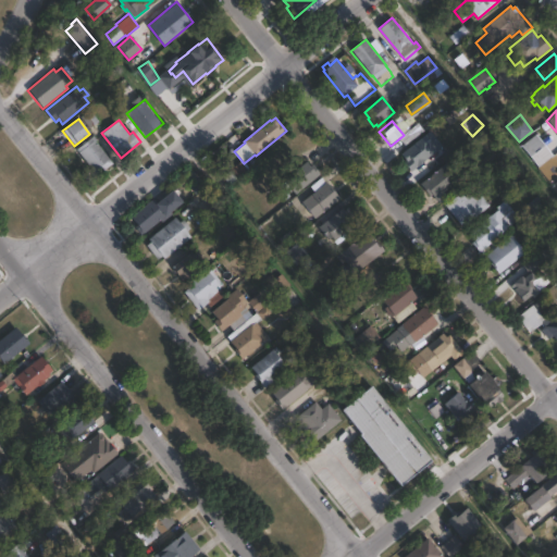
[(442,148),(411,173),(403,162),(406,160),(400,155),(429,132),(442,148)]
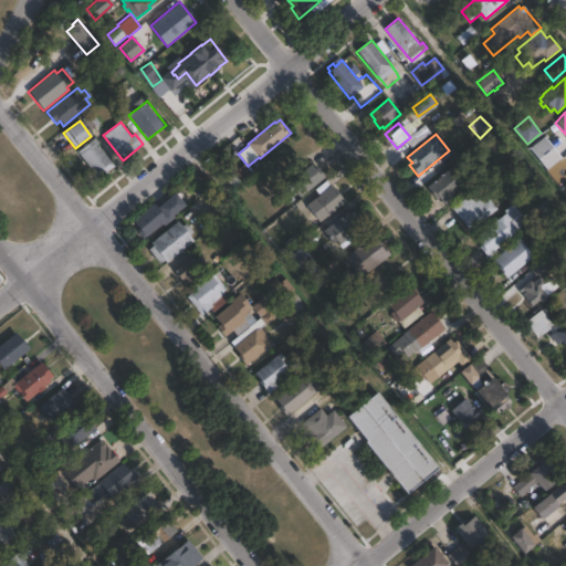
[(562,158),(547,169),(531,148),(545,136),(562,158)]
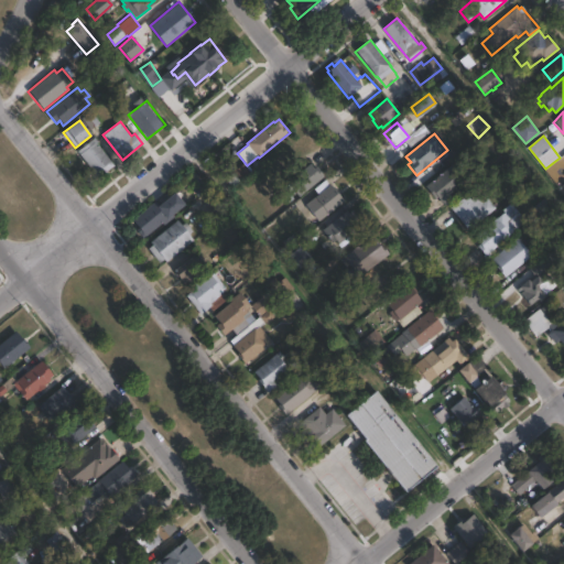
[(110,161),(94,174),(76,151),(95,137),(98,141),(96,142),(110,161)]
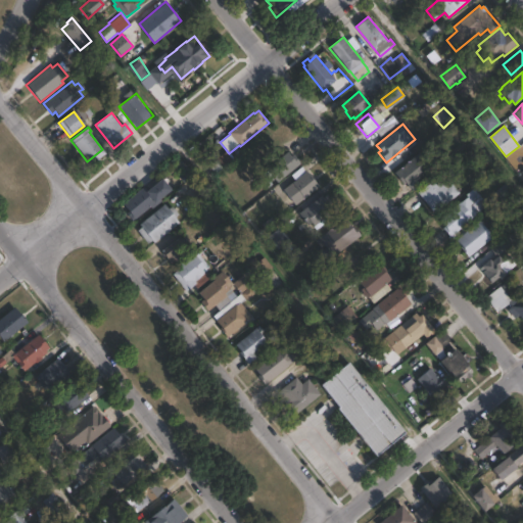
[(417,179),(422,185),(414,191),(407,183),(403,185),(394,173),(425,149),(436,164),(417,179)]
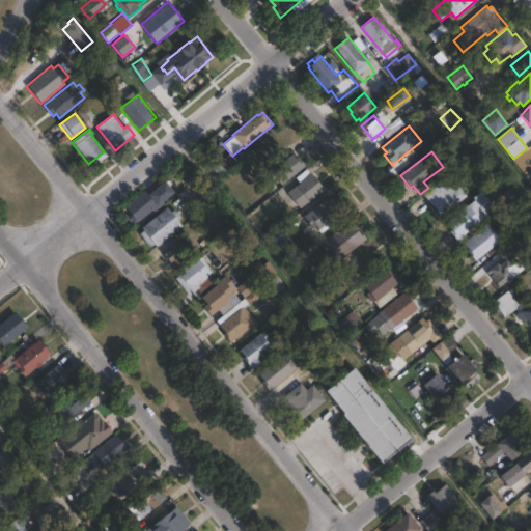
[(292,154),(297,159),(299,157),(306,166),(282,186),(271,171),(292,154)]
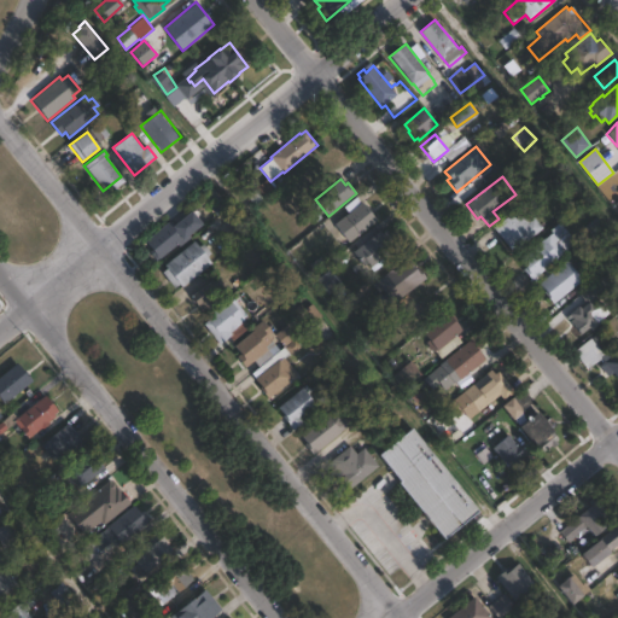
[(356,197),(361,203),(362,202),(378,221),(349,243),(334,225),(349,214),(344,207),(356,197)]
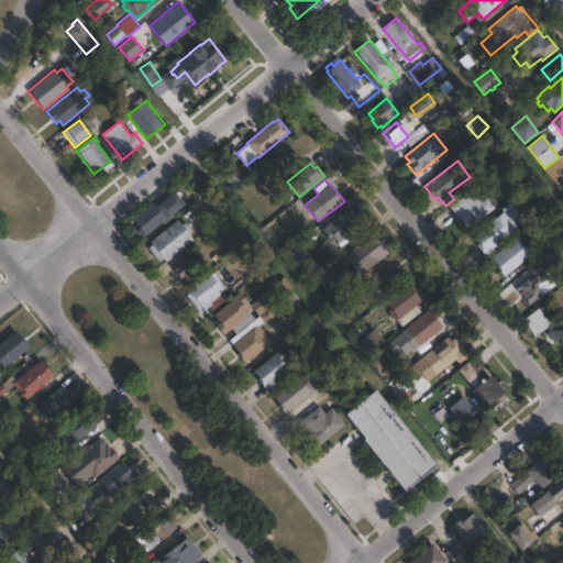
[(471,189),(482,202),(486,198),(495,208),(468,230),(450,208),(471,189)]
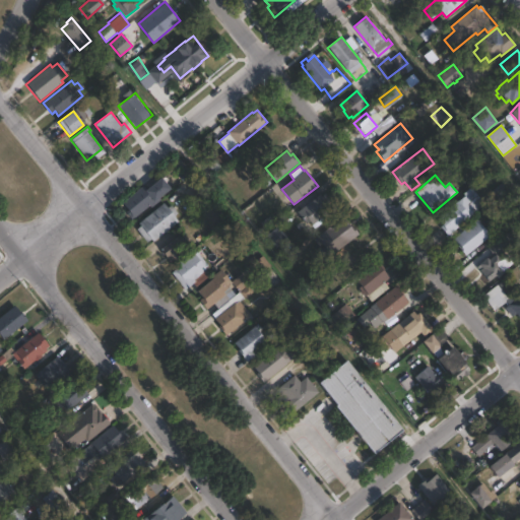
[(171,189),(159,198),(161,200),(151,208),(149,206),(134,218),(133,217),(131,219),(125,212),(128,210),(123,203),(143,186),(146,189),(161,178),(171,189)]
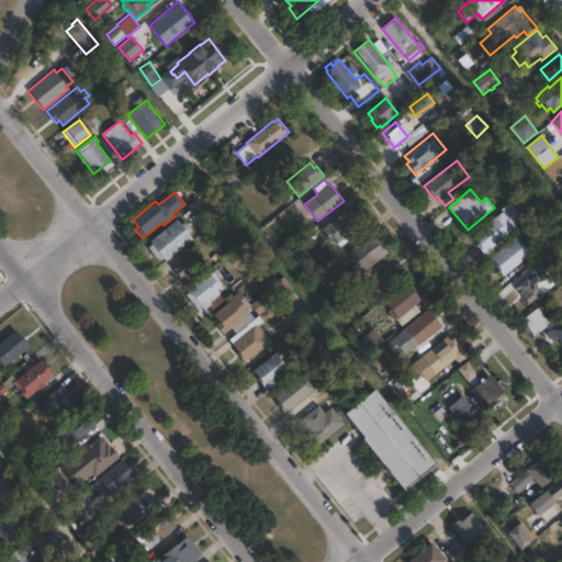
[(510,202),(526,221),(516,229),(507,220),(506,221),(514,229),(483,255),(476,246),(479,244),(472,236),(503,211),(502,210),(510,202)]
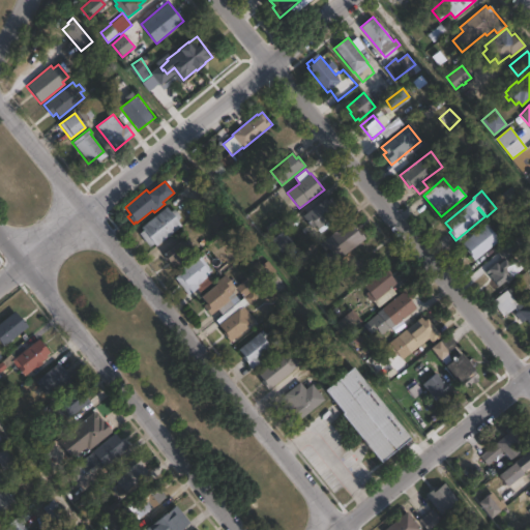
[(331,197),(342,211),(318,230),(316,227),(313,229),(302,216),(326,198),(328,200),(331,197)]
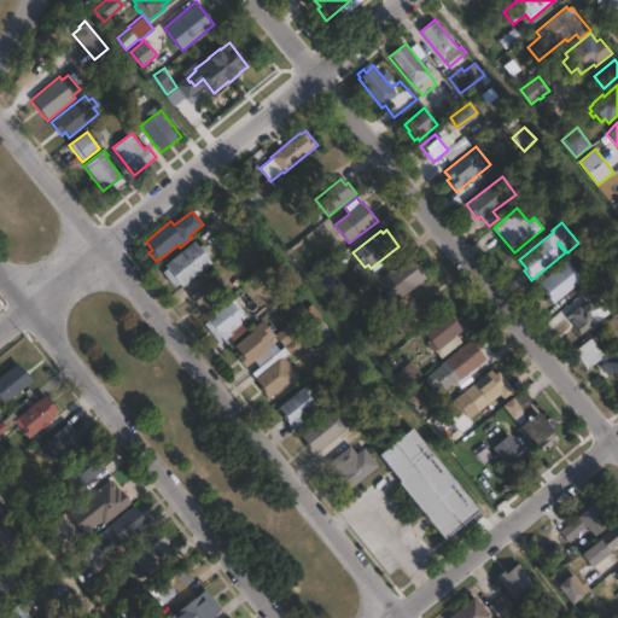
[(194,242),(199,246),(203,244),(211,254),(208,257),(211,263),(182,287),(180,284),(174,289),(162,273),(167,268),(164,266),(194,242)]
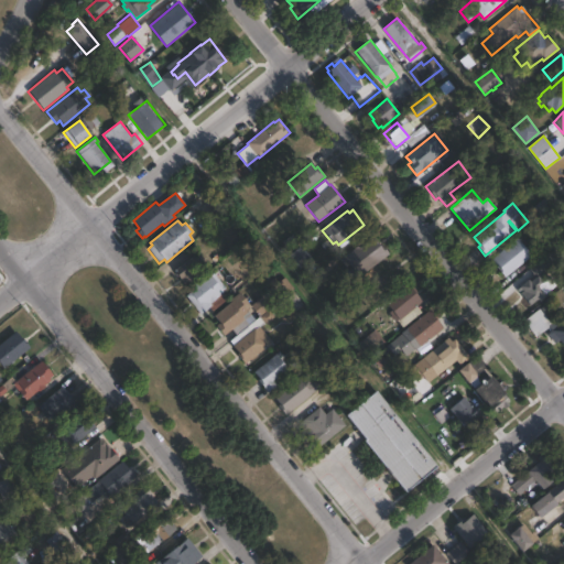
[(371,235),(379,246),(381,243),(389,253),(356,280),(340,259),(371,235)]
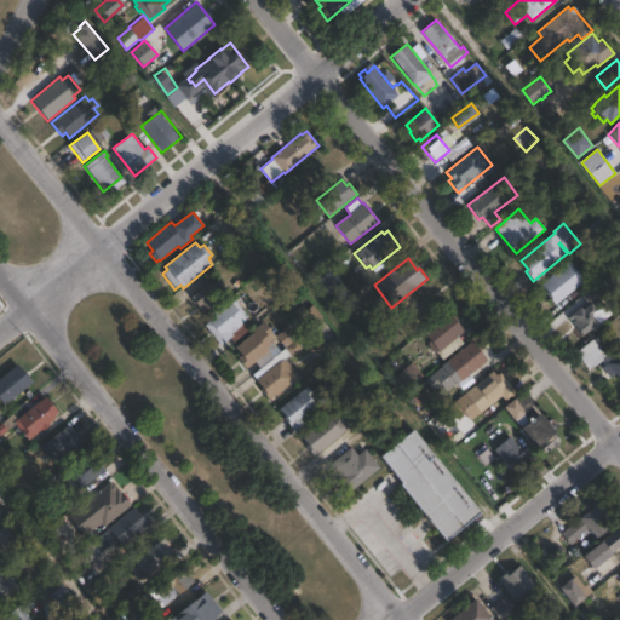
[(585,281),(556,305),(550,299),(552,298),(540,285),(568,262),(585,281)]
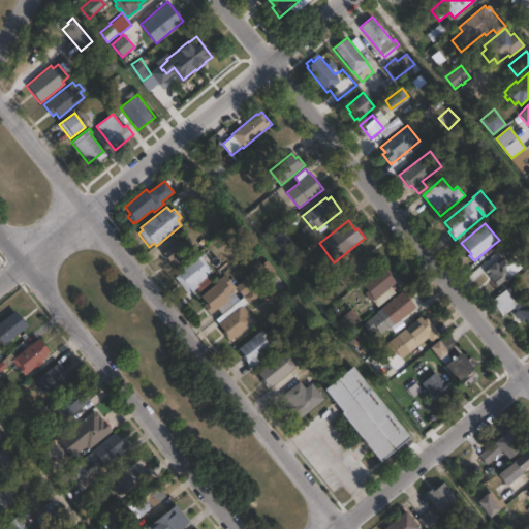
[(186,260),(177,267),(177,266),(175,268),(164,253),(185,238),(191,245),(185,249),(190,255),(185,259),(186,260)]
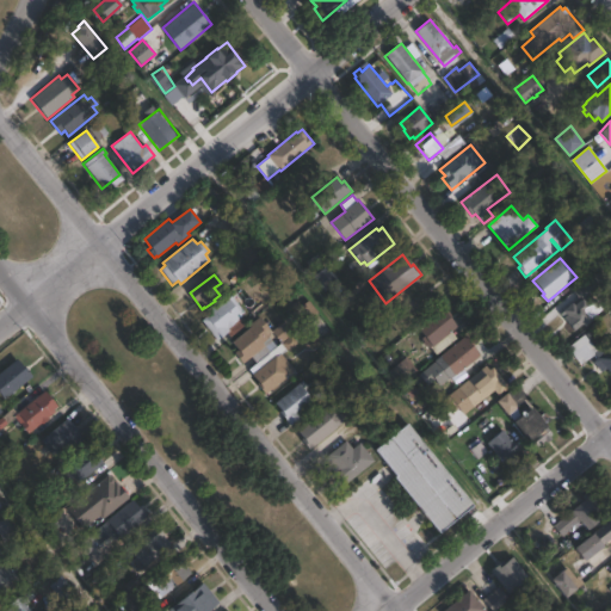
[(603,283),(584,297),(582,295),(579,298),(574,290),(596,275),(603,283)]
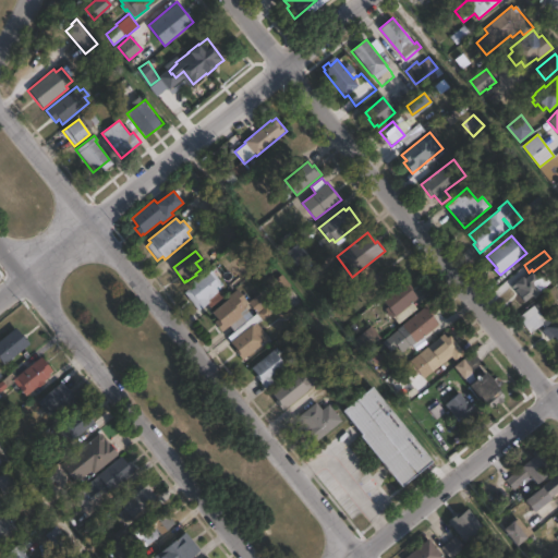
[(207,270),(209,274),(213,271),(223,286),(220,287),(221,289),(214,294),(215,295),(219,292),(223,298),(211,306),(209,303),(198,312),(192,303),(190,304),(187,302),(190,300),(184,292),(189,290),(186,287),(207,270)]
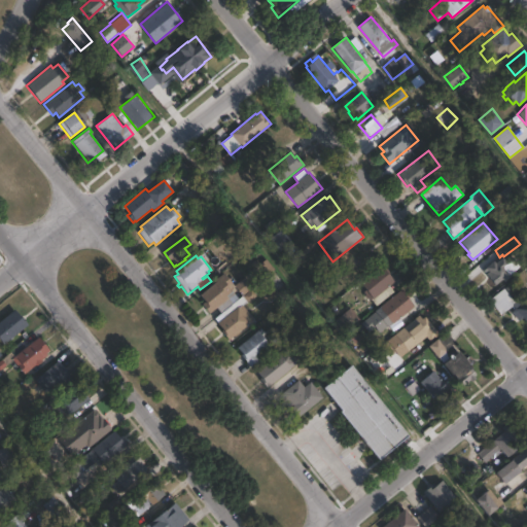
[(502,257),(507,264),(515,258),(521,266),(514,272),(515,273),(504,281),(503,279),(492,289),(482,277),(486,274),(483,271),(488,267),(488,266),(492,262),(492,264),(494,261),(495,264),(502,257)]
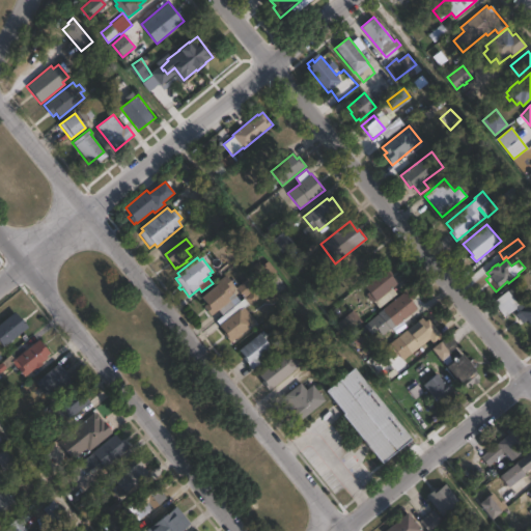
[(397,295),(380,309),(374,303),(373,303),(366,295),(369,291),(363,284),(386,267),(390,272),(389,273),(398,283),(392,288),(397,295)]
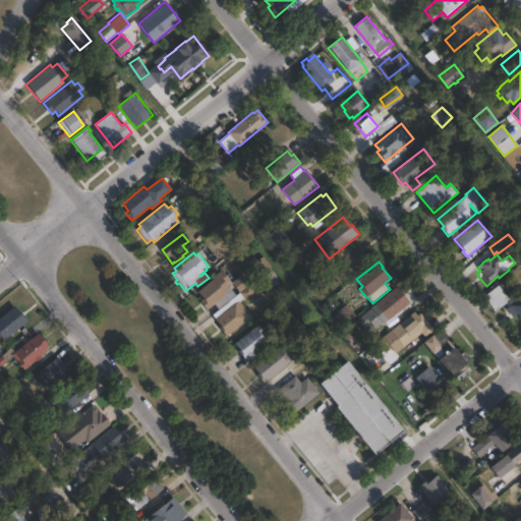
[(258,274),(249,282),(250,284),(240,293),(232,283),(243,274),(244,276),(253,269),(258,274)]
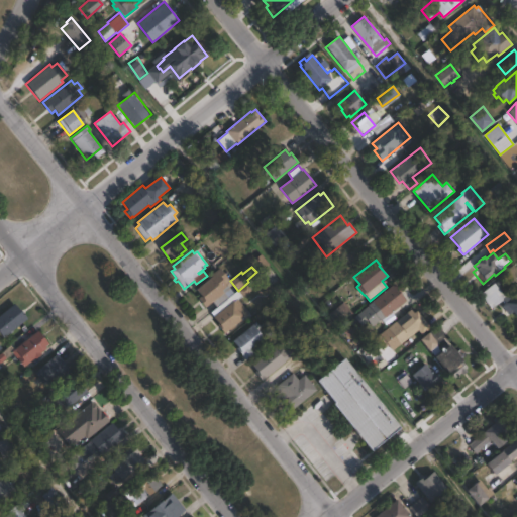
[(222,279),(229,288),(232,286),(236,292),(238,290),(242,297),(238,300),(248,313),(245,316),(246,317),(224,334),(217,324),(218,323),(214,317),(211,312),(217,308),(213,302),(206,308),(198,299),(201,296),(196,290),(221,270),(226,276),(222,279)]
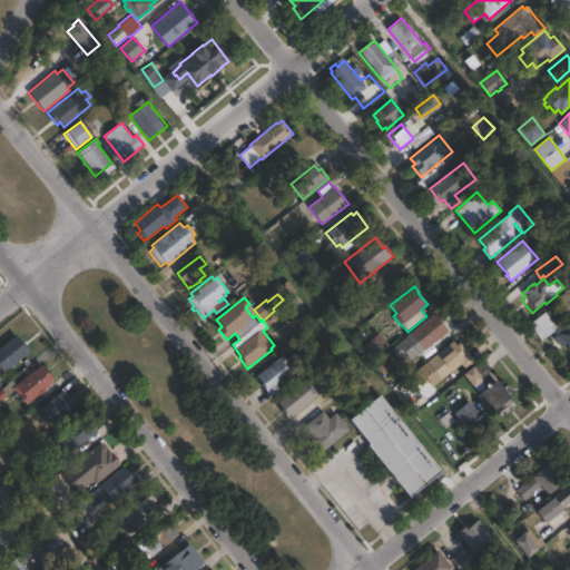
[(450,332),(425,351),(424,350),(419,353),(405,336),(434,313),(450,332)]
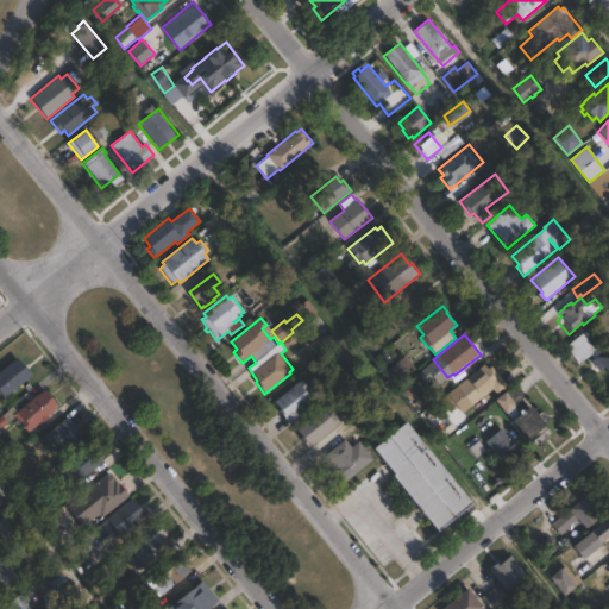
[(583,334),(596,351),(607,341),(608,344),(608,372),(603,366),(598,370),(591,360),(596,357),(594,353),(581,364),(565,347),(583,334)]
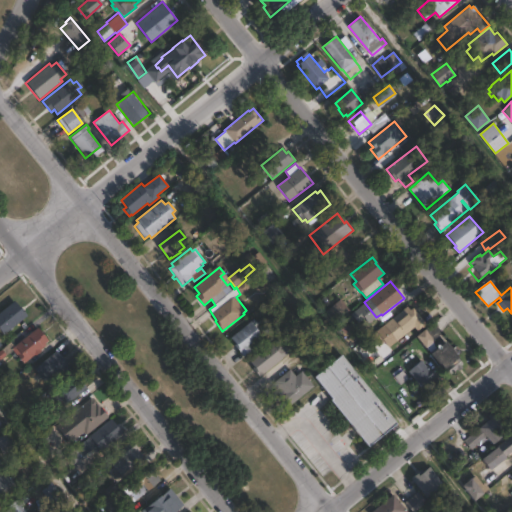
[(349,311),(333,324),(324,312),(340,299),(349,311)]
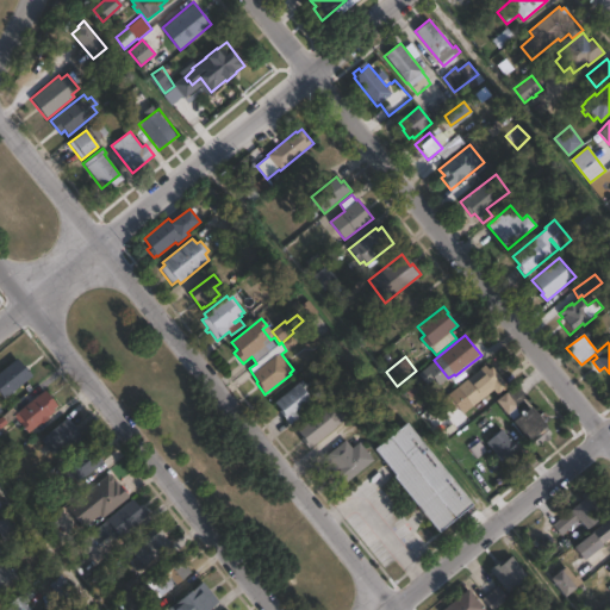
[(0,371),(17,359),(25,371),(26,369),(32,378),(4,399),(0,393),(0,409),(2,412),(0,414),(0,371)]
